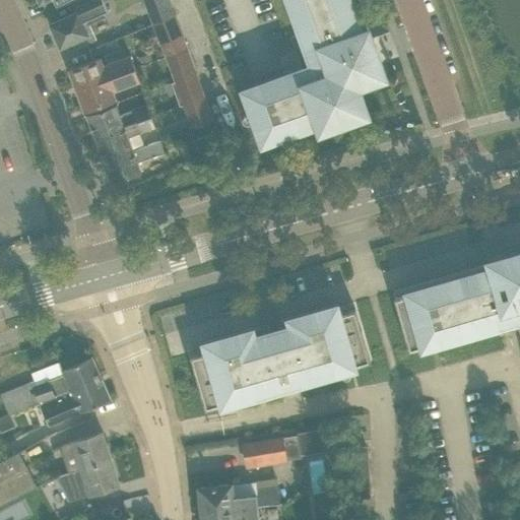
[(39,0),(40,2),(44,0),(52,0),(56,8),(74,0),(39,0)]
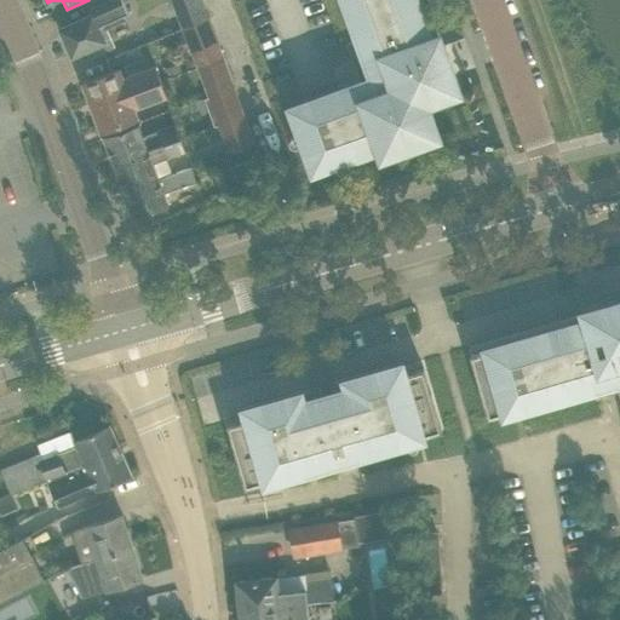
[(92,13),(59,29),(64,40),(64,42),(68,50),(70,51),(72,56),(85,50),(90,58),(114,47),(105,29),(130,18),(120,0),(114,0),(91,11),(92,13)]
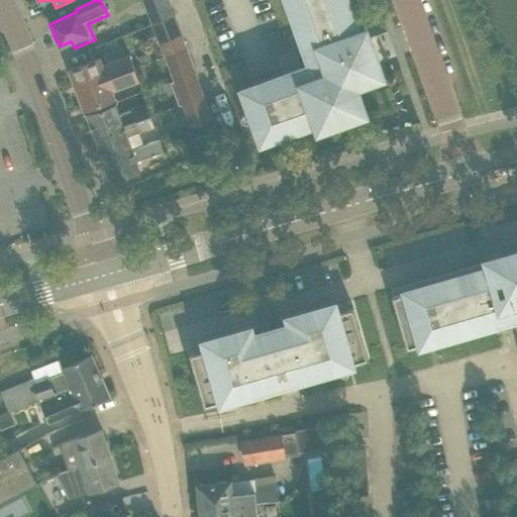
[(287,0),(311,65),(242,90),(261,141),(315,121),(318,128),(363,112),(352,85),(380,75),(364,30),(357,32),(345,0),(287,0)]
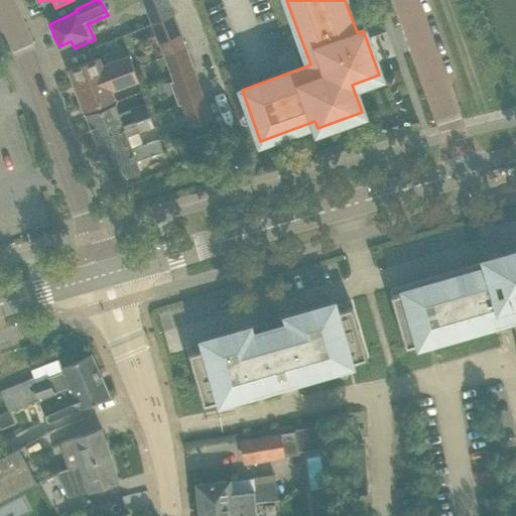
[(163,56),(164,56),(183,49),(172,17),(151,25),(163,56)]
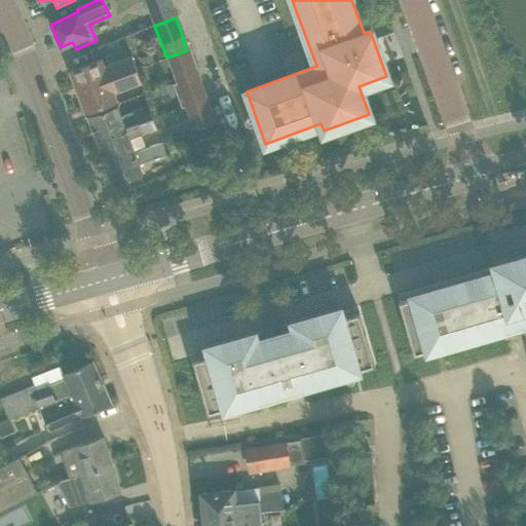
[(187,50),(167,58),(177,83),(197,75),(187,50)]
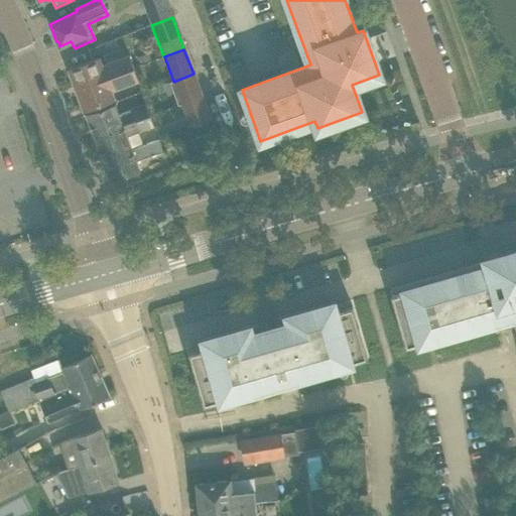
[(137,56),(140,65),(152,59),(149,52),(137,56)]
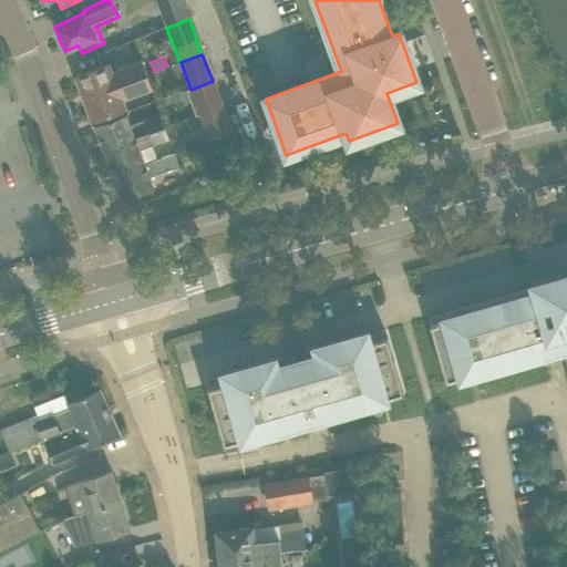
[(109,63),(96,68),(75,75),(83,98),(145,74),(142,63),(113,73),(109,63)]
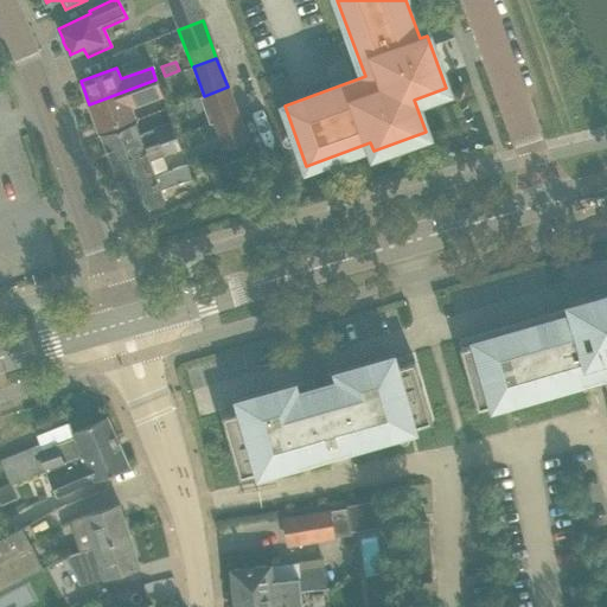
[(163,96),(155,80),(89,104),(98,128),(121,120),(134,115),(131,107),(163,96)]
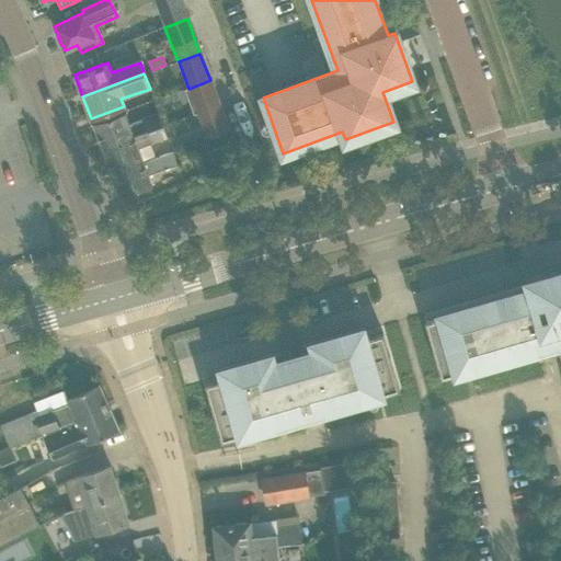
[(210,80),(189,89),(183,91),(192,115),(196,114),(219,105),(210,80)]
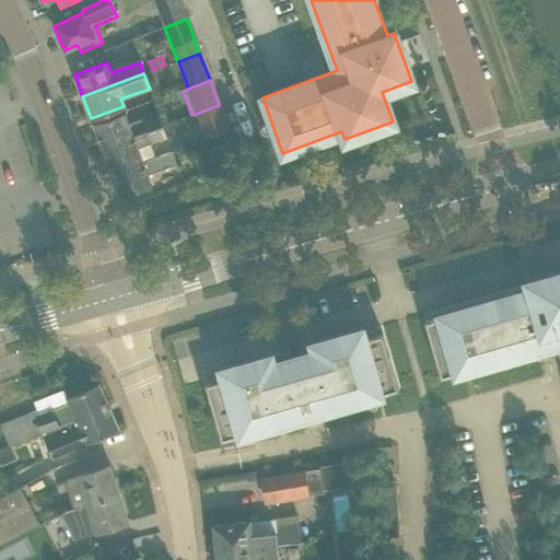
[(219,105),(196,114),(206,140),(229,131),(219,105)]
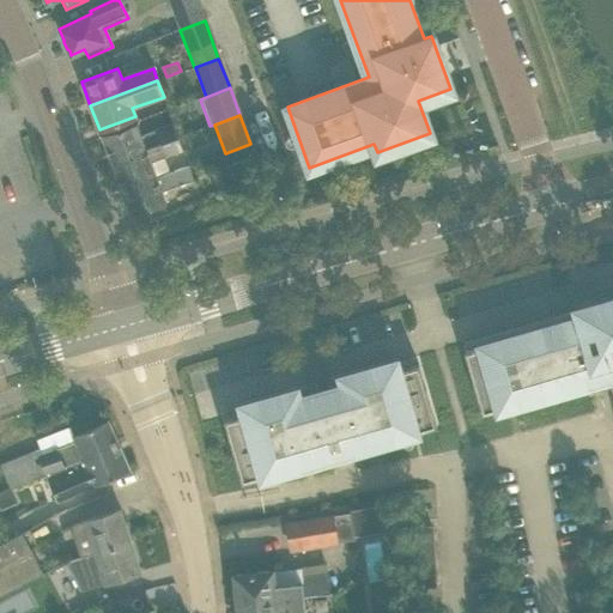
[(137,125),(125,128),(102,137),(111,162),(178,138),(174,125),(141,137),(137,125)]
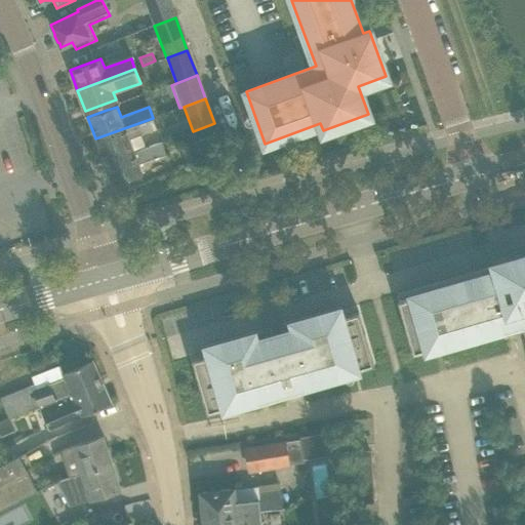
[(153,118),(95,138),(104,163),(133,153),(129,139),(178,122),(174,111),(153,118)]
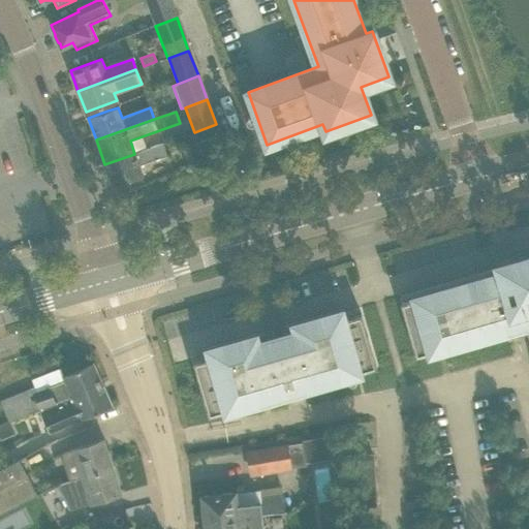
[(230,129),(219,134),(223,146),(235,141),(230,129)]
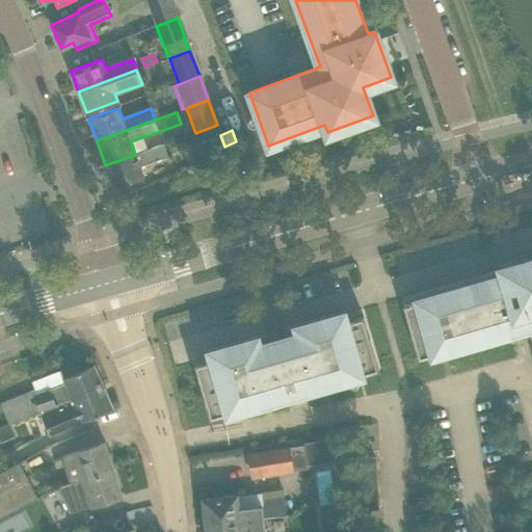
[(224,147),(220,135),(196,143),(203,159),(227,151),(224,147)]
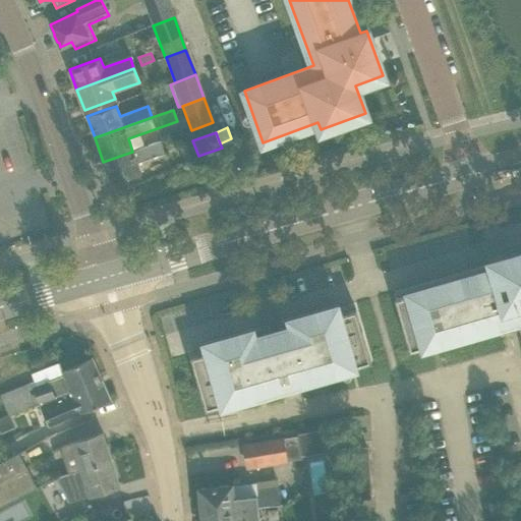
[(132,152),(103,162),(111,183),(140,172),(136,163),(164,153),(160,141),(132,152)]
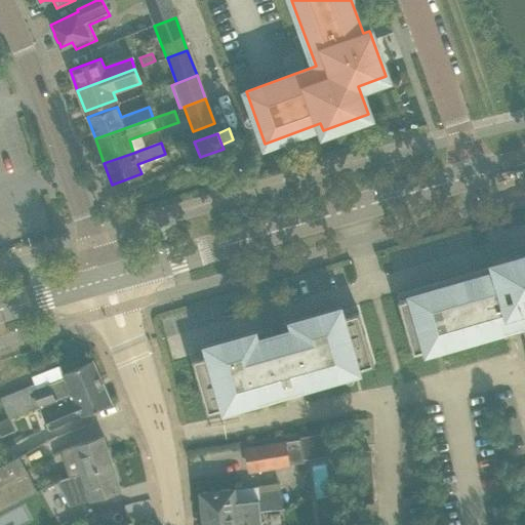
[(496,271),(397,300),(412,354),(438,346),(502,327),(515,324),(524,320),(524,254),(494,265),(496,271)]
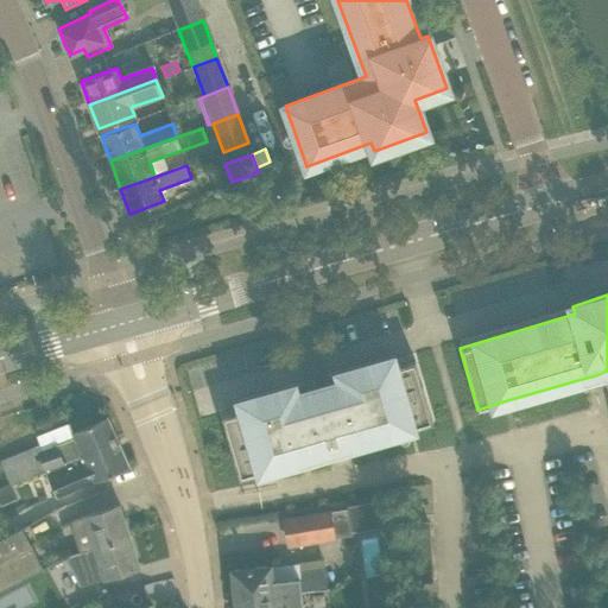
[(241,410),(221,416),(239,479),(323,454),(324,457),(350,450),(349,447),(432,423),(415,361),(394,366),(392,358),(339,373),(341,384),(296,396),(293,386),(239,401),(241,410)]
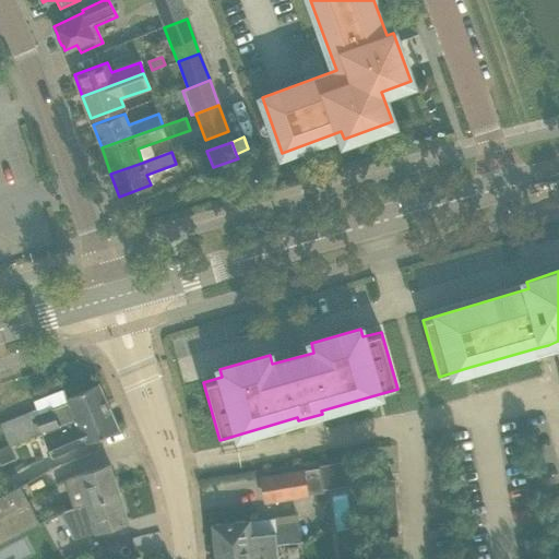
[(98,383),(67,396),(63,389),(33,401),(38,414),(32,417),(30,412),(0,423),(0,424),(9,445),(40,432),(42,433),(63,424),(107,404),(98,383)]
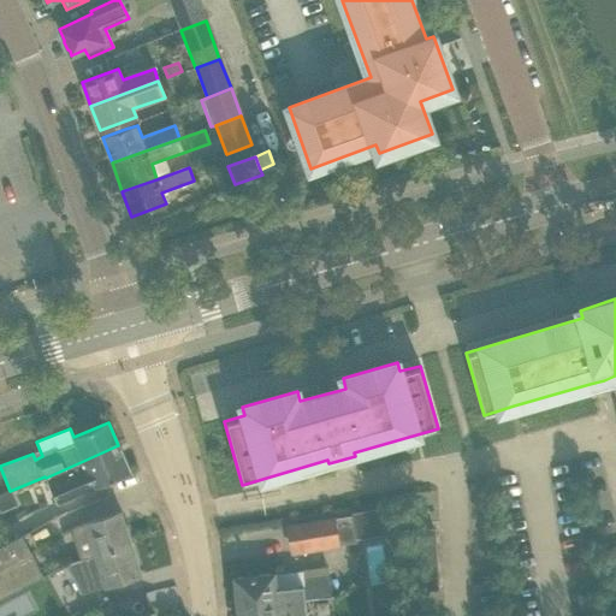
[(118,445),(70,467),(46,478),(49,486),(58,504),(130,473),(118,445)]
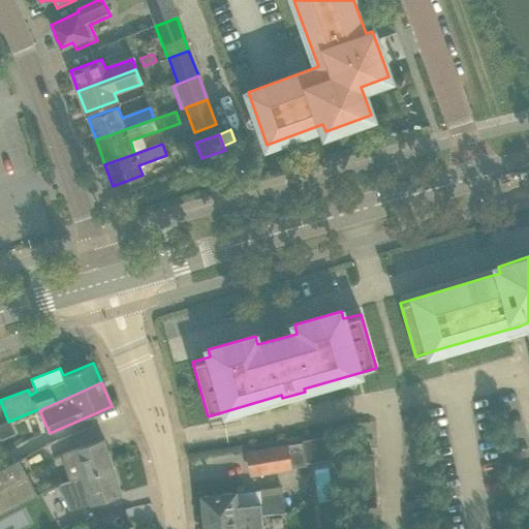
[(301,438),(302,442),(305,461),(341,455),(341,432),(301,438)]
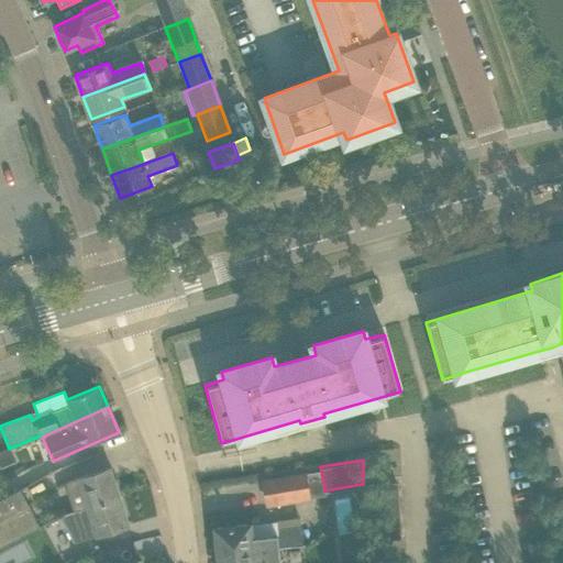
[(110,466),(88,473),(77,476),(77,478),(64,483),(73,510),(119,496),(110,466)]
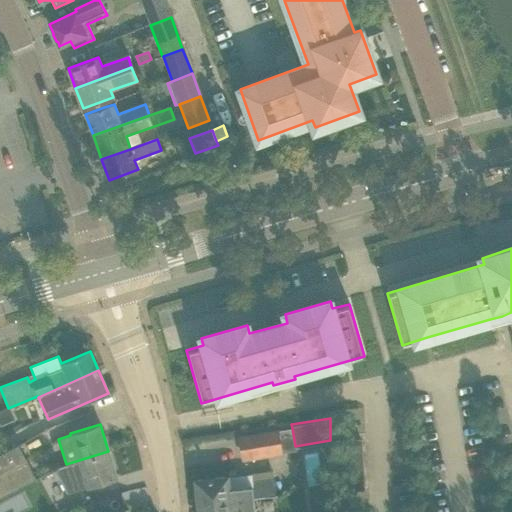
[(295,448),(295,446),(292,428),(239,437),(243,459),(296,450),(295,448)]
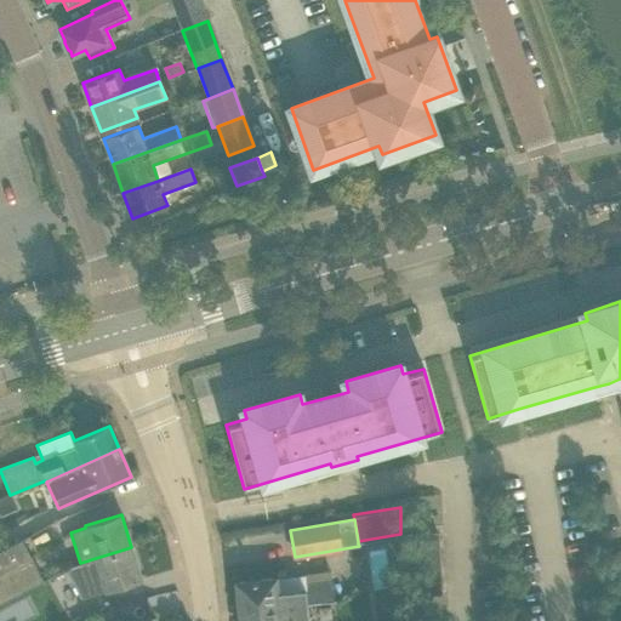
[(412,594),(423,594),(440,593),(437,534),(409,535),(412,594)]
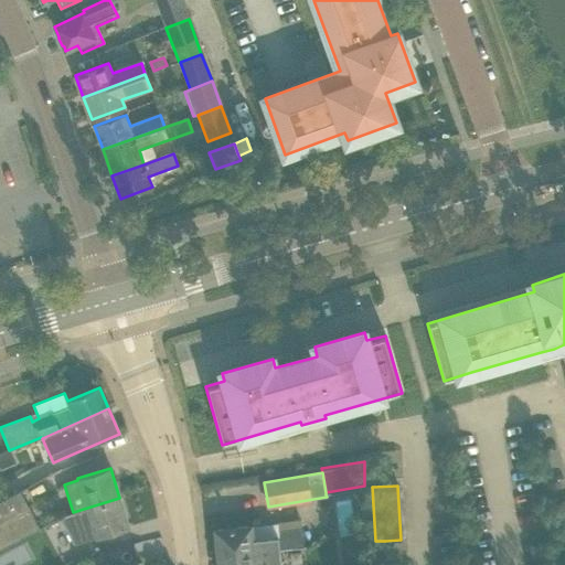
[(19,490),(0,500),(0,550),(39,529),(29,510),(19,490)]
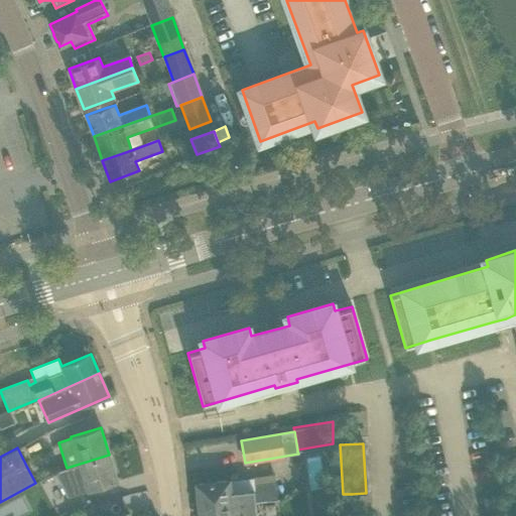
[(109,455),(67,468),(60,470),(54,473),(68,497),(117,482),(109,455)]
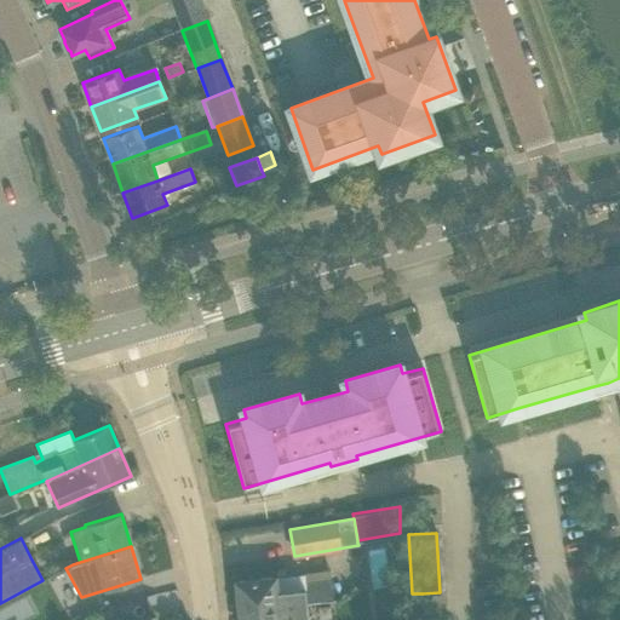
[(304,574),(260,579),(236,581),(239,610),(305,603),(334,601),(367,579),(365,568),(331,572),(331,580),(304,583),(304,574)]
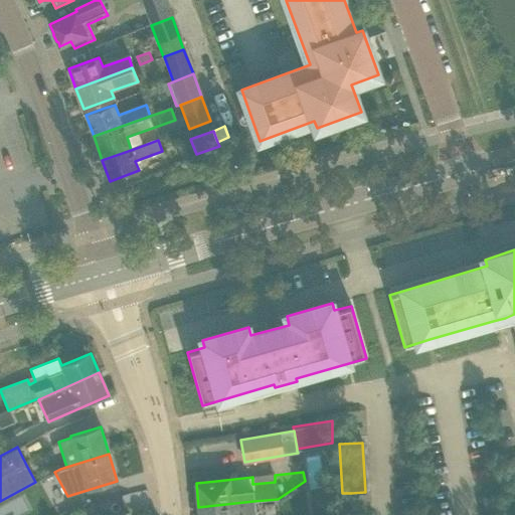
[(254,514),(253,501),(198,507),(199,514),(254,514)]
